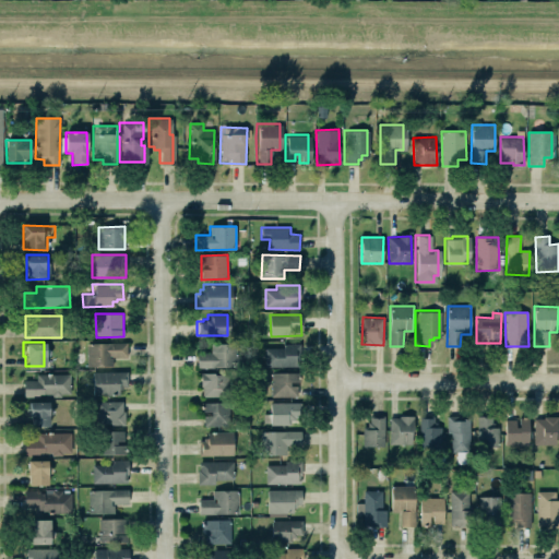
[(128,357),(127,342),(86,343),(87,367),(113,367),(113,357),(128,357)]
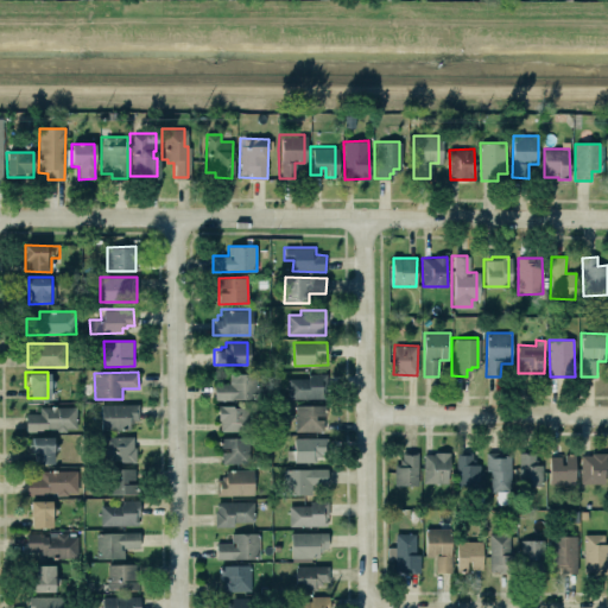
[(286,397),(320,397),(320,387),(325,387),(324,372),(306,372),(306,378),(285,378),(286,397)]
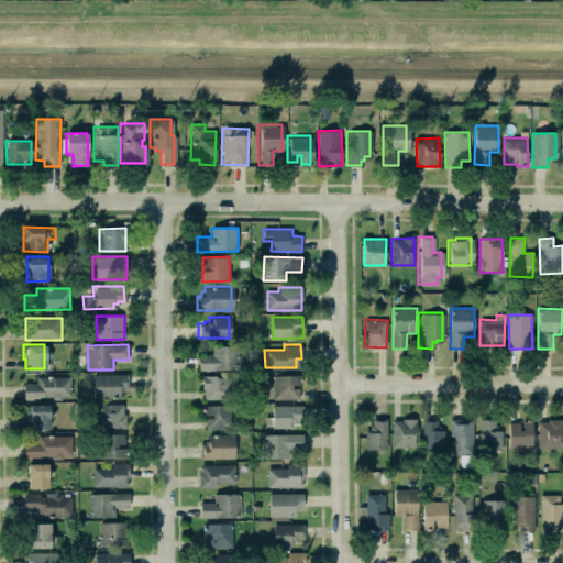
[(199,354),(198,370),(236,371),(238,346),(212,345),(212,355),(199,354)]
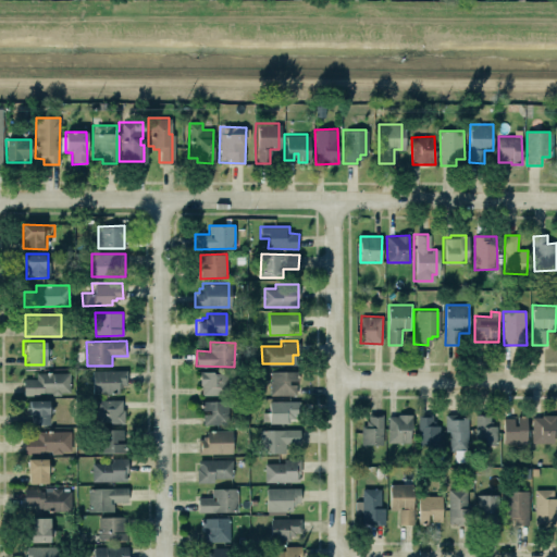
[(116,393),(90,393),(90,370),(125,369),(125,383),(120,384),(120,386),(116,386),(116,393)]
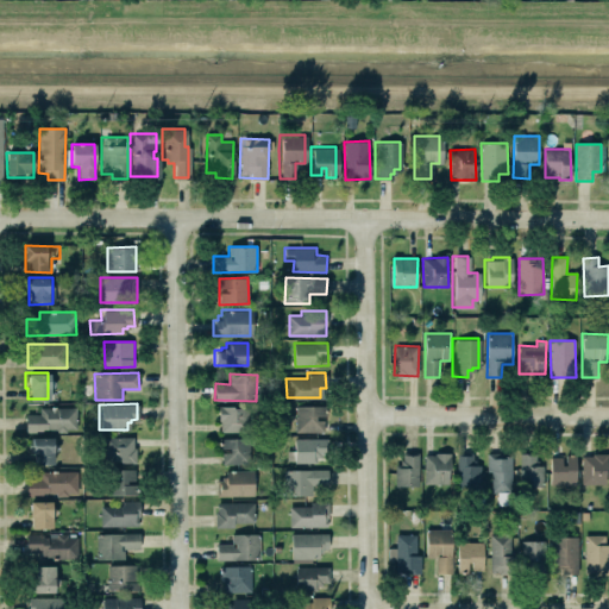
[(296,406),(297,432),(326,432),(325,406),(296,406)]
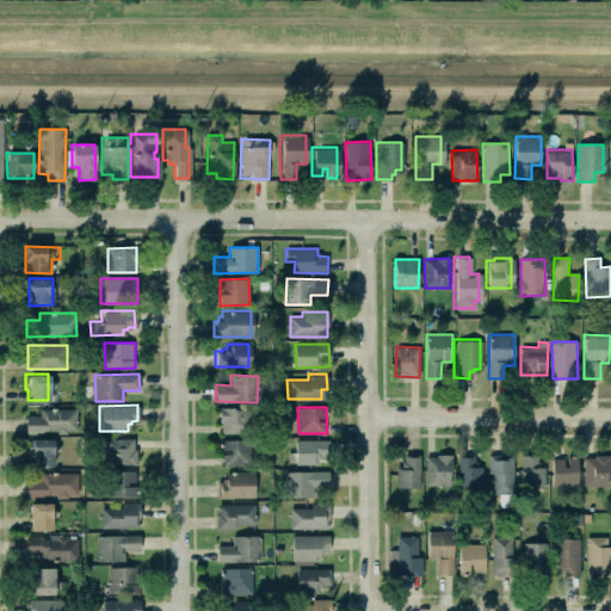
[(23,414),(37,414),(37,408),(74,408),(74,430),(63,430),(63,433),(23,433),(23,414)]
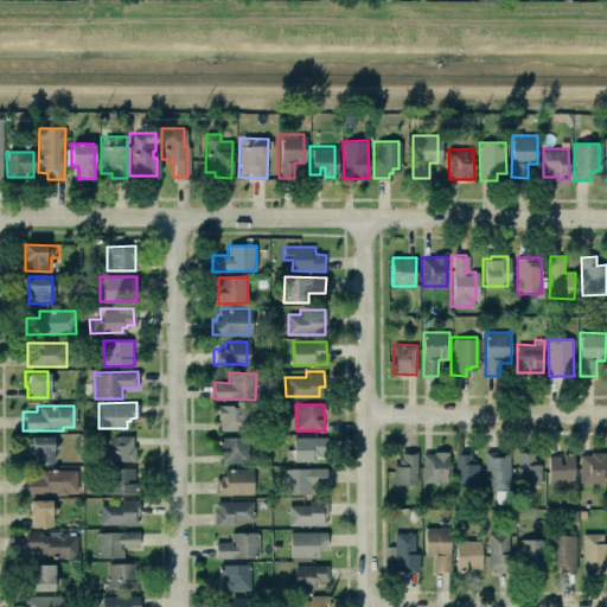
[(218,430),(248,430),(248,406),(219,406),(218,430)]
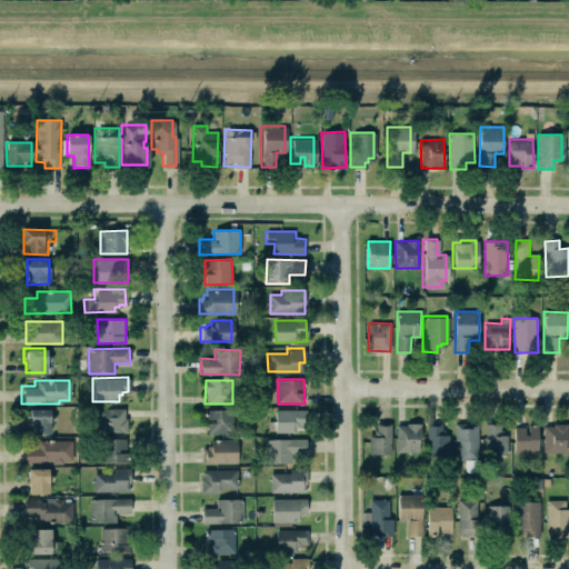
[(126,409),(98,408),(98,431),(126,431),(126,409)]
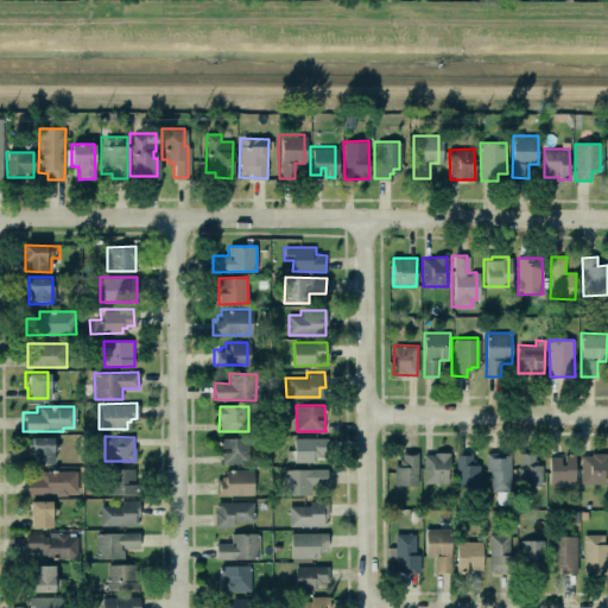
[(33,437),(33,463),(55,463),(54,437),(33,437)]
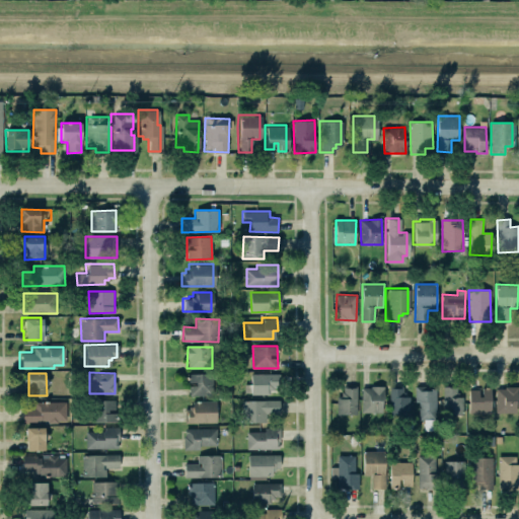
[(210,394),(210,373),(184,374),(186,381),(194,381),(194,385),(187,385),(187,394),(210,394)]
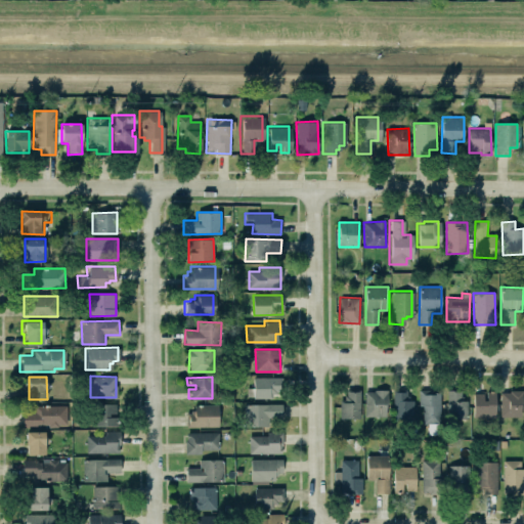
[(254,388),(248,388),(248,397),(282,397),(281,377),(254,378),(254,388)]
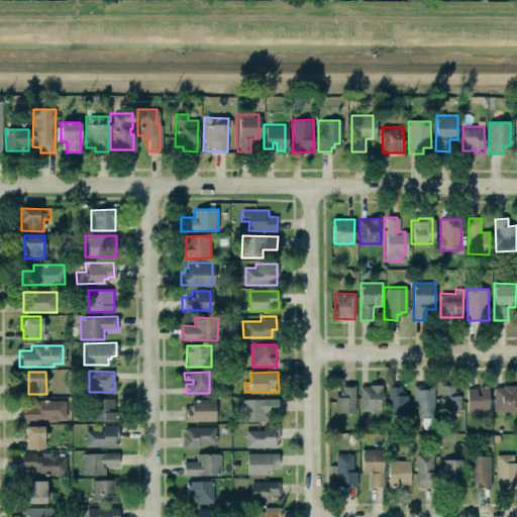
[(382,386),(360,385),(359,411),(382,411),(382,386)]
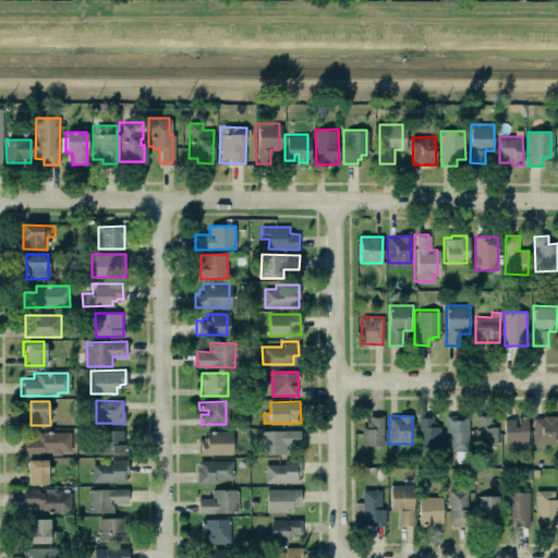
[(446,433),(450,433),(450,450),(470,450),(469,415),(446,416),(446,433)]
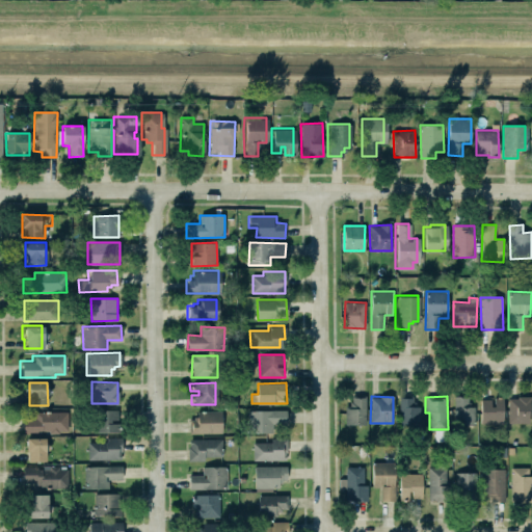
[(473,424),(472,396),(454,396),(455,425),(473,424)]
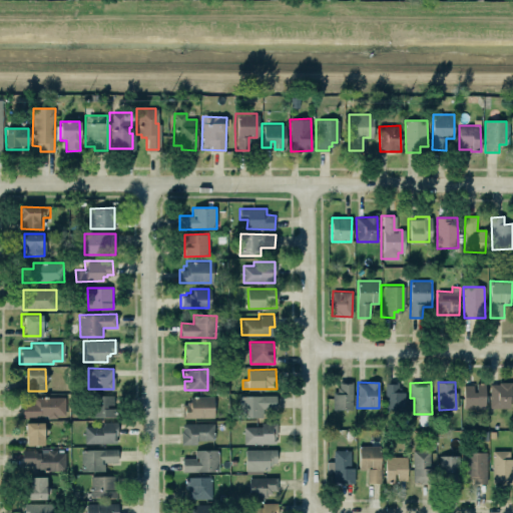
[(333,410),(353,409),(353,383),(339,383),(339,391),(333,391),(333,410)]
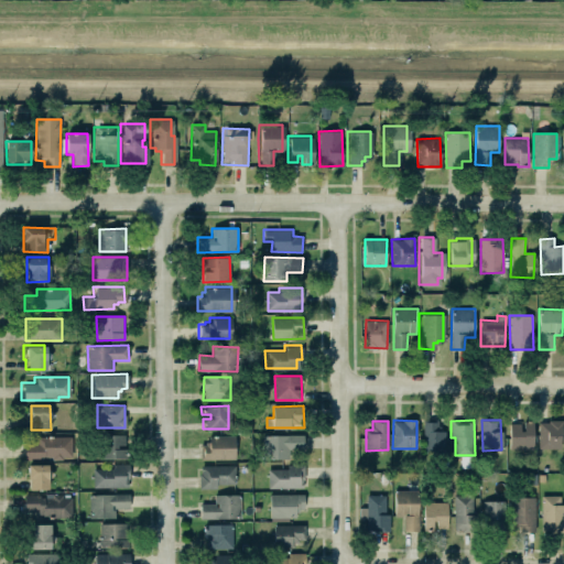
[(507,422),(517,422),(521,422),(521,421),(531,421),(530,448),(507,448),(507,422)]
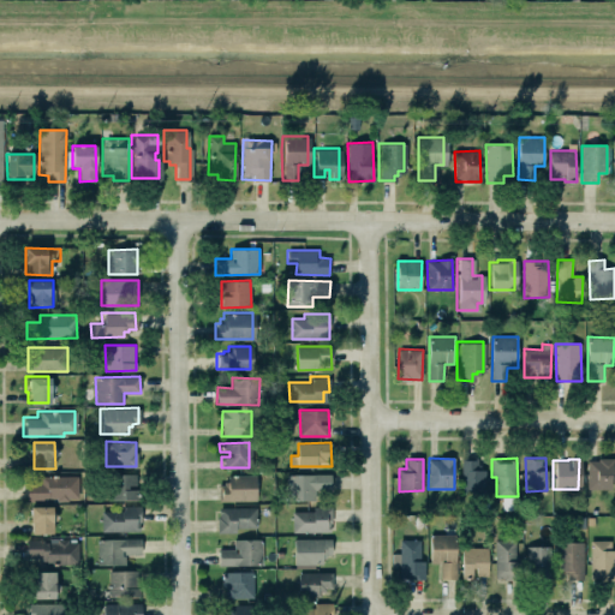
[(613,489),(613,459),(587,459),(587,489),(613,489)]
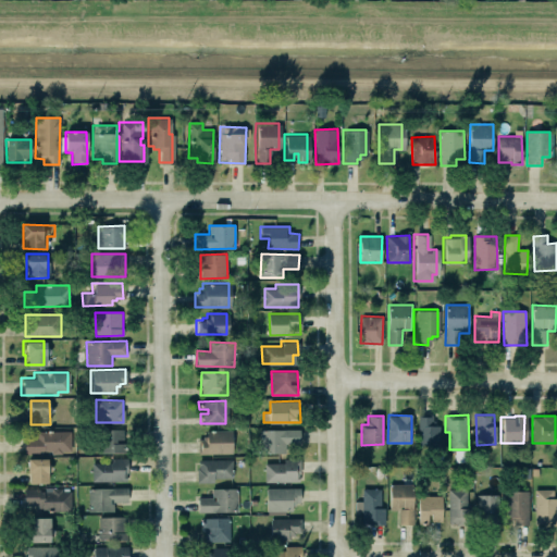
[(420,420),(420,450),(443,450),(443,429),(434,429),(434,420),(420,420)]
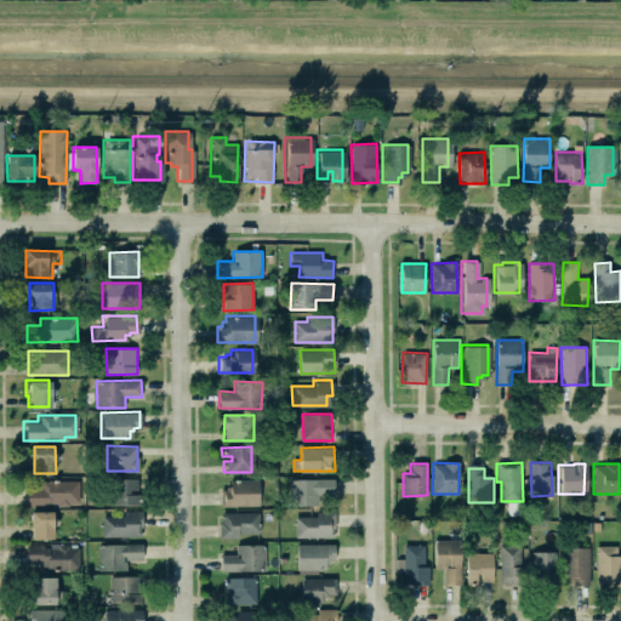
[(110,505),(138,505),(140,479),(110,478),(110,505)]
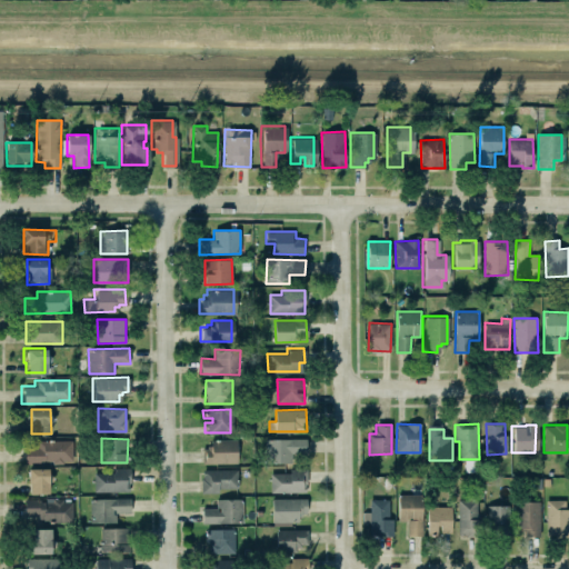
[(266,438),(266,462),(291,463),(291,453),(307,453),(307,439),(266,438)]
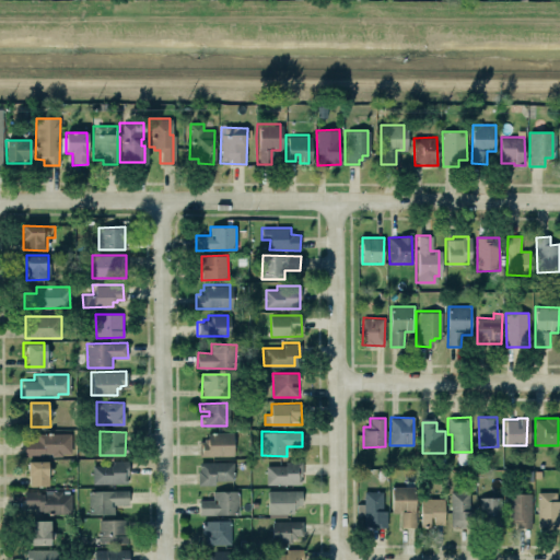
[(199,441),(199,456),(234,456),(234,432),(208,433),(208,441),(199,441)]
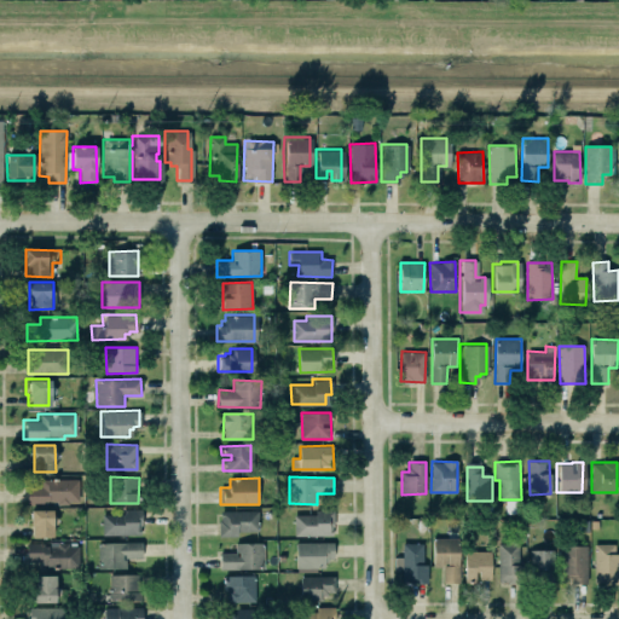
[(28,504),(79,503),(79,479),(41,479),(41,486),(27,486),(28,504)]
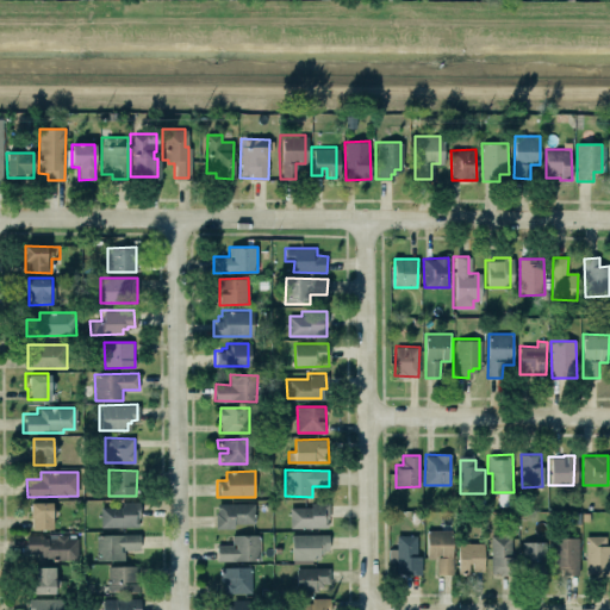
[(26,502),(49,500),(50,528),(30,528),(29,517),(27,517),(26,502)]
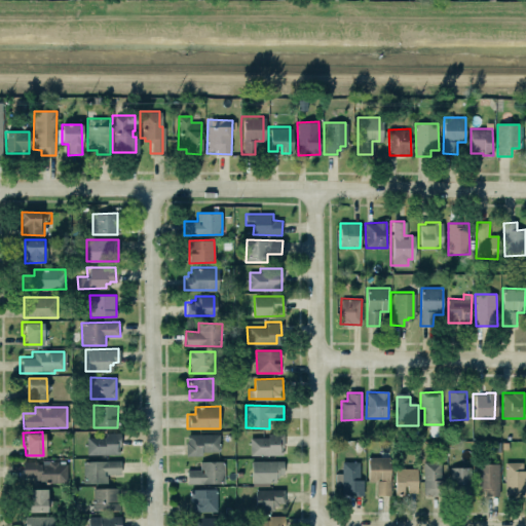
[(84,454),(84,436),(103,436),(103,431),(118,431),(118,446),(117,446),(117,454),(84,454)]
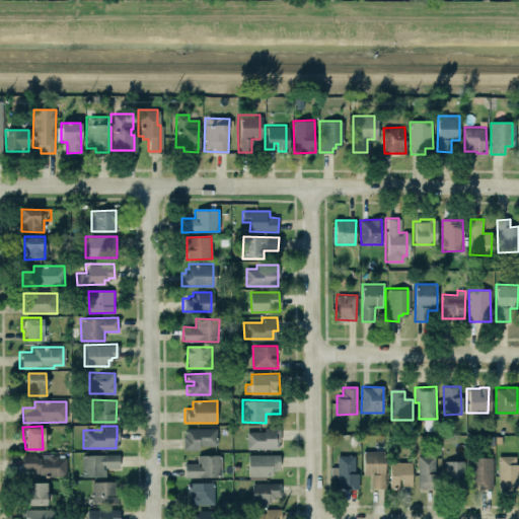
[(217,428),(183,429),(184,448),(217,448),(217,428)]
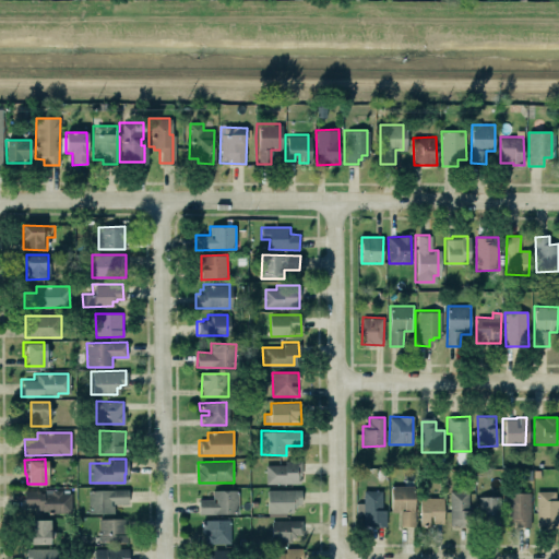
[(266,466),(286,465),(286,463),(304,463),(305,486),(266,486),(266,466)]
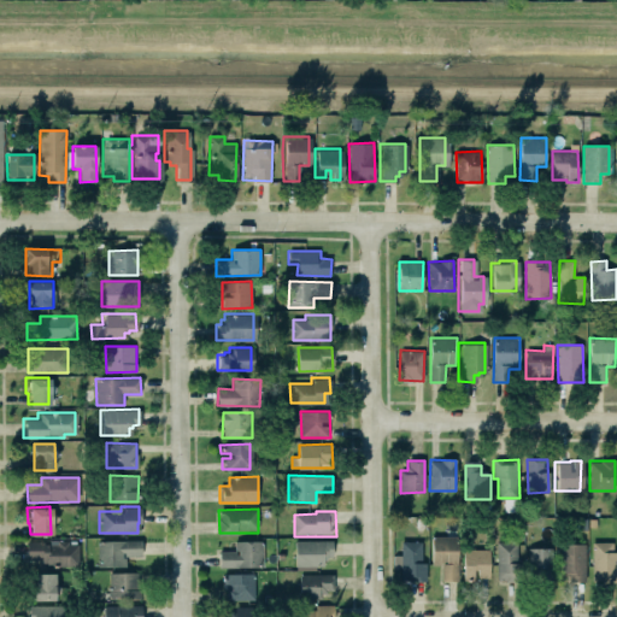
[(433,565),(441,565),(441,581),(458,581),(458,536),(433,536),(433,565)]
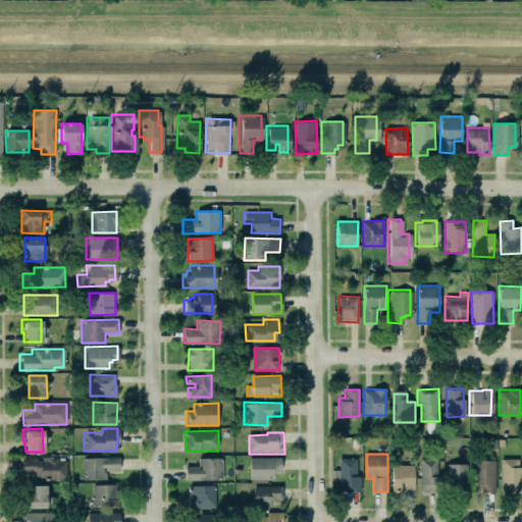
[(83,458),(83,480),(107,479),(107,470),(120,470),(119,457),(83,458)]
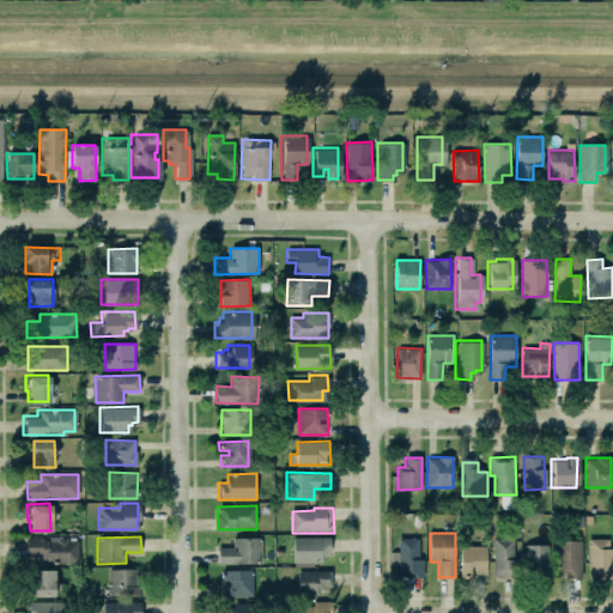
[(290,536),(327,536),(327,552),(321,552),(321,556),(319,556),(319,562),(291,562),(290,536)]
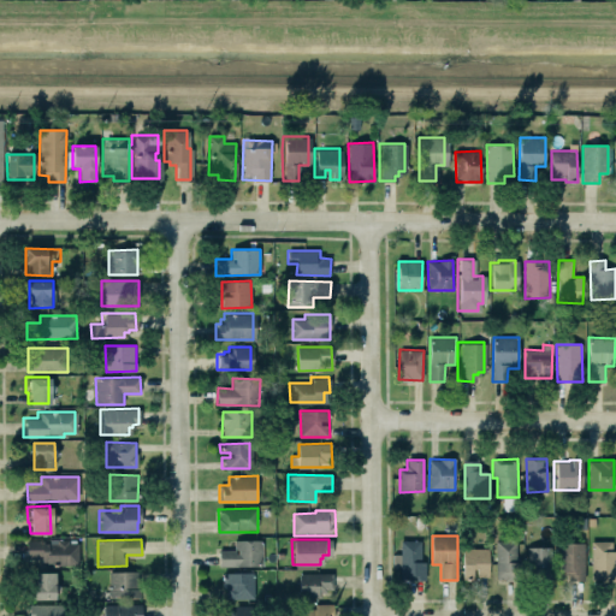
[(27,540),(28,561),(47,560),(47,566),(80,566),(80,540),(27,540)]
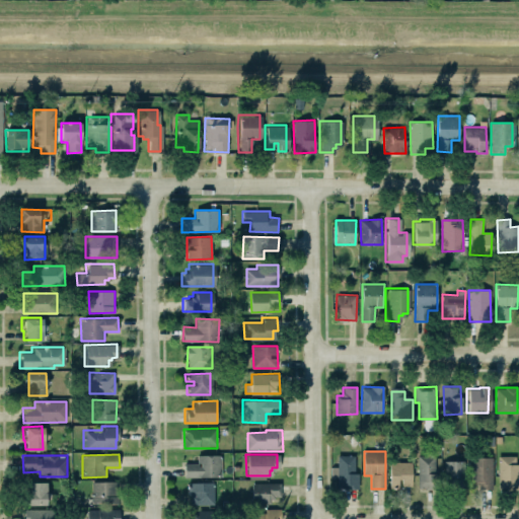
[(184,463),(184,477),(222,477),(221,455),(198,455),(198,463),(184,463)]
